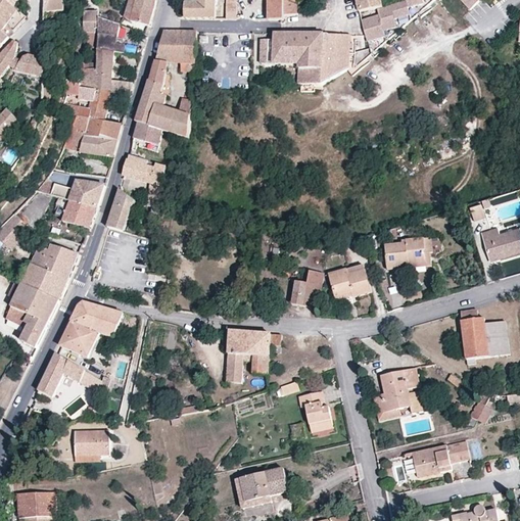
[(8,24),(15,30),(29,16),(15,6),(6,0),(0,0),(0,16),(8,24)]
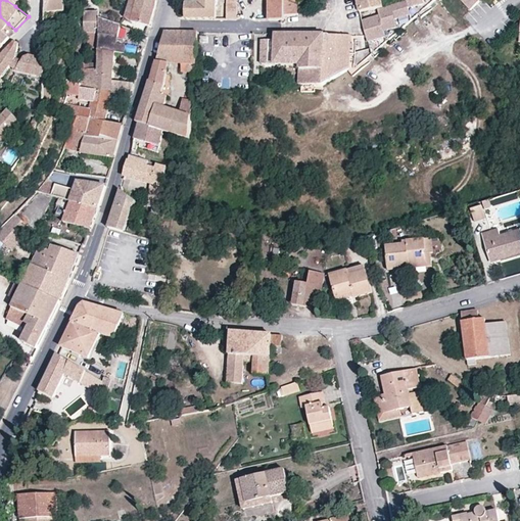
[(44,0),(44,10),(60,10),(60,0),(44,0)]
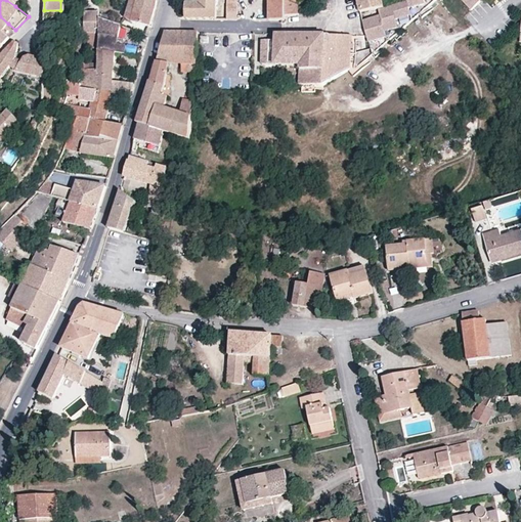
[(150,10),(154,0),(127,0),(123,15),(130,22),(146,26),(150,10)]
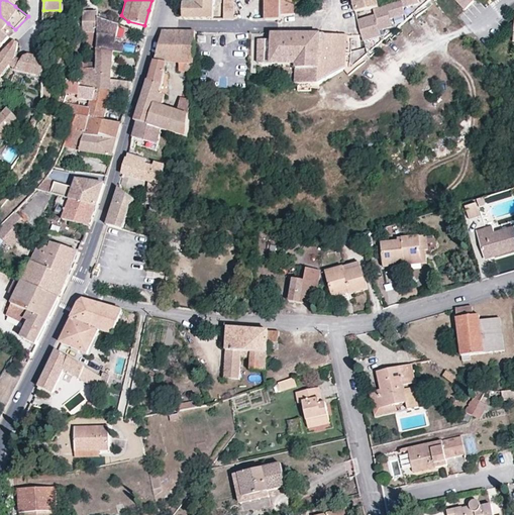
[(216,3),(218,2),(218,0),(182,0),(182,18),(211,18),(211,5),(215,5),(216,3)]
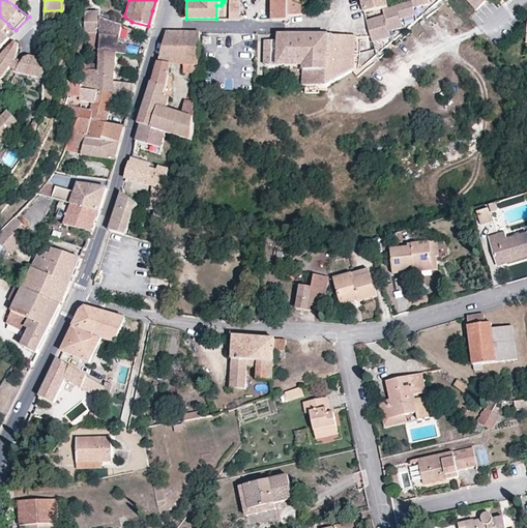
[(286,19),(286,13),(286,0),(269,0),(269,10),(261,11),(261,19),(283,19),(286,19)]
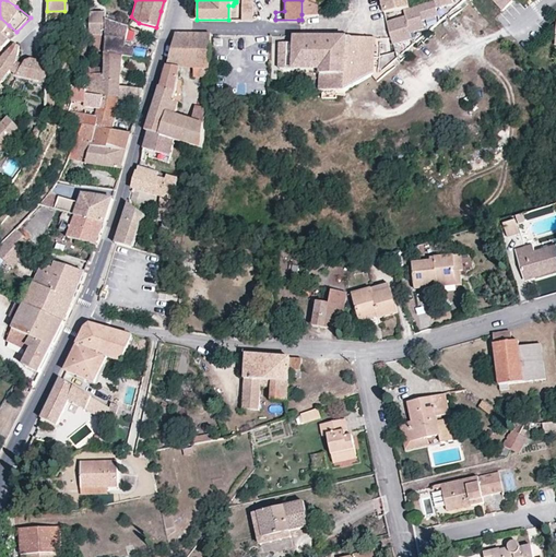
[(302,0),(302,14),(315,12),(315,0),(302,0)]
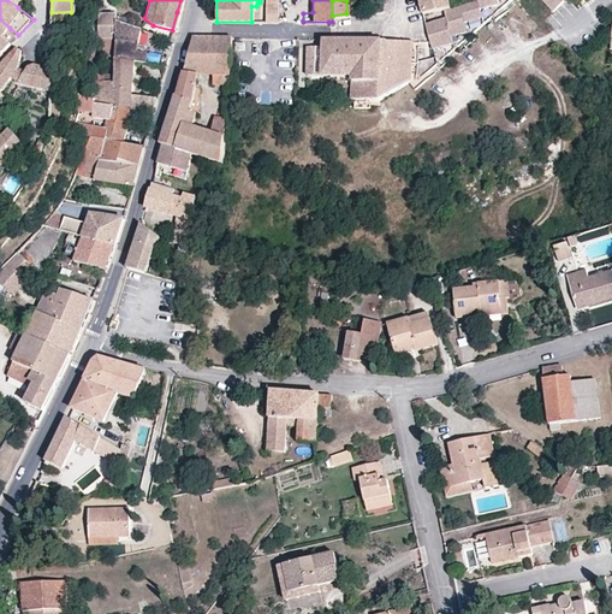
[(417,0),(421,12),(449,6),(447,0),(417,0)]
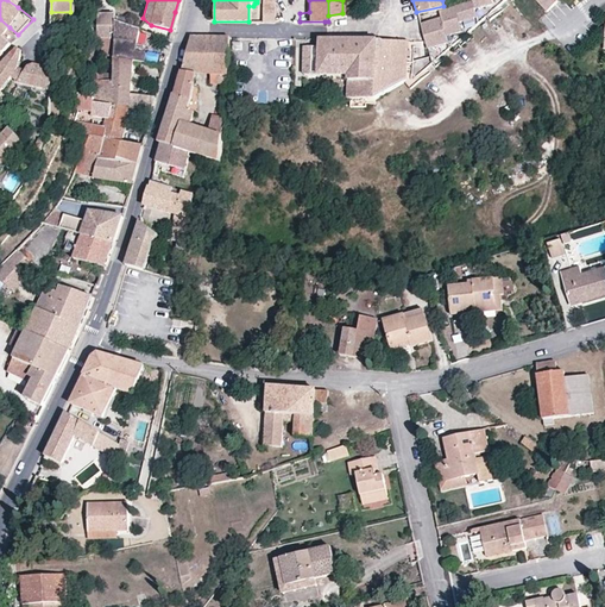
[(467,0),(467,1),(443,6),(416,12),(423,39),(426,48),(434,45),(445,43),(443,35),(454,32),(459,31),(457,22),(474,18),(472,8),(484,6),(492,5),(491,0),(467,0)]
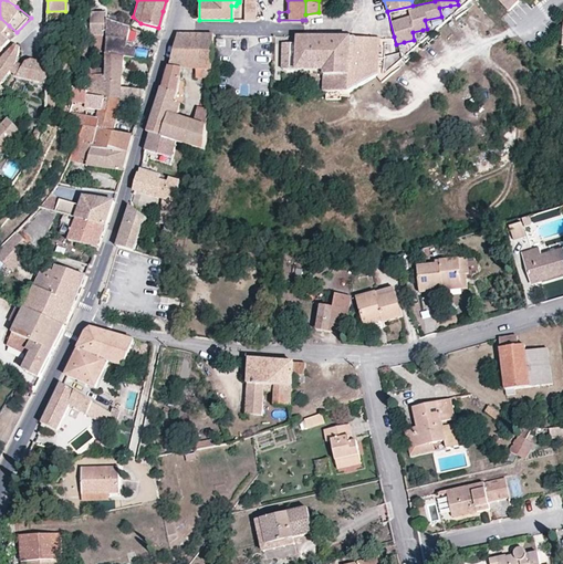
[(497,0),(506,10),(514,0),(497,0)]
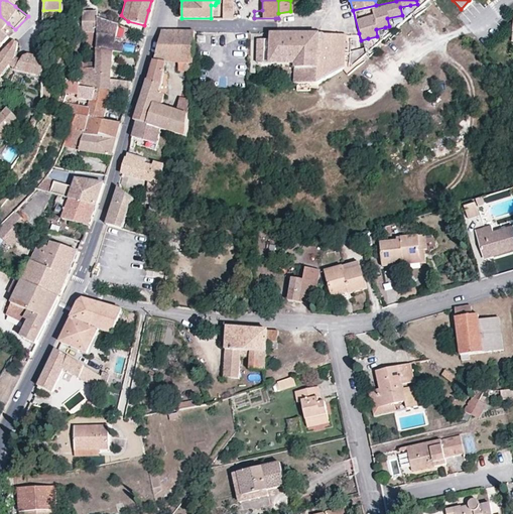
[(222,2),(222,19),(231,19),(231,3),(222,2)]
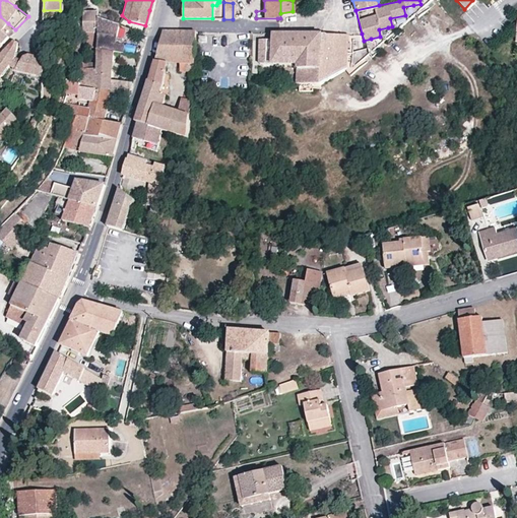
[(423,3),(411,13),(414,17),(426,7),(423,3)]
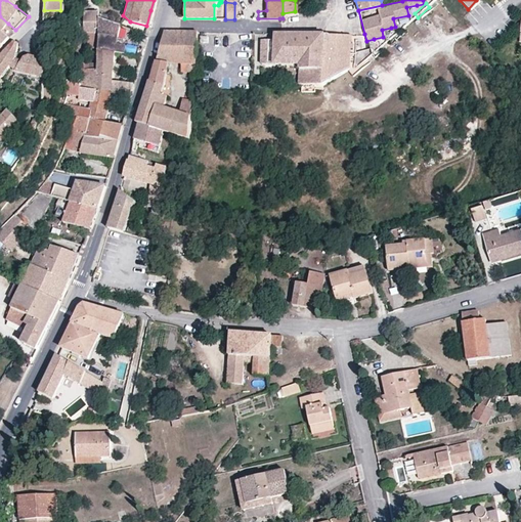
[(79,10),(79,27),(93,28),(95,14),(95,10),(79,10)]
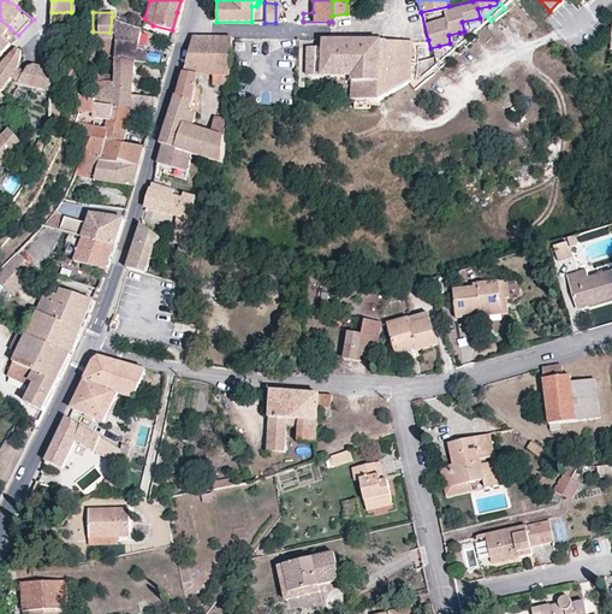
[(112,17),(110,33),(108,53),(108,54),(131,59),(144,62),(146,52),(138,51),(140,43),(134,42),(136,33),(147,37),(149,33),(122,21),(112,17)]
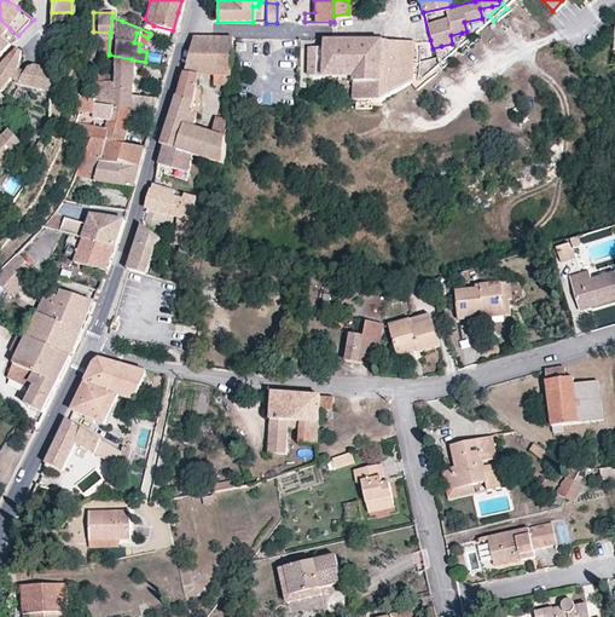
[(0,36),(3,34),(10,28),(0,19),(0,36)]
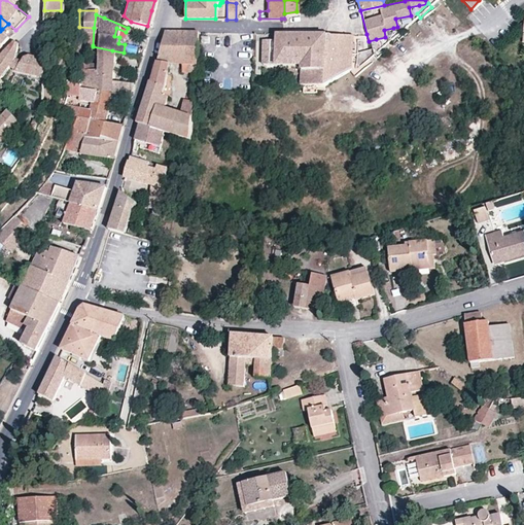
[(10,35),(15,30),(8,24),(2,29),(10,35)]
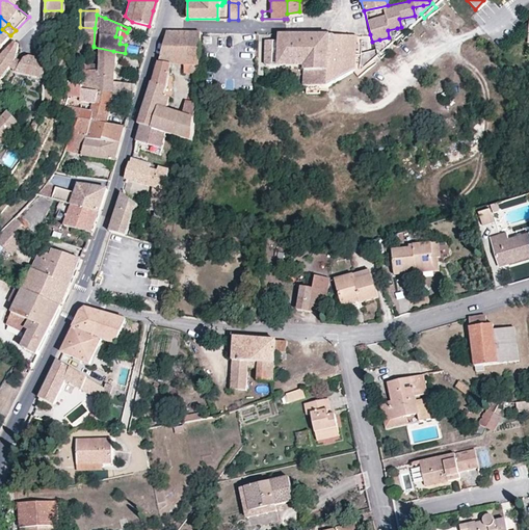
[(95,28),(80,27),(79,45),(94,46),(95,28)]
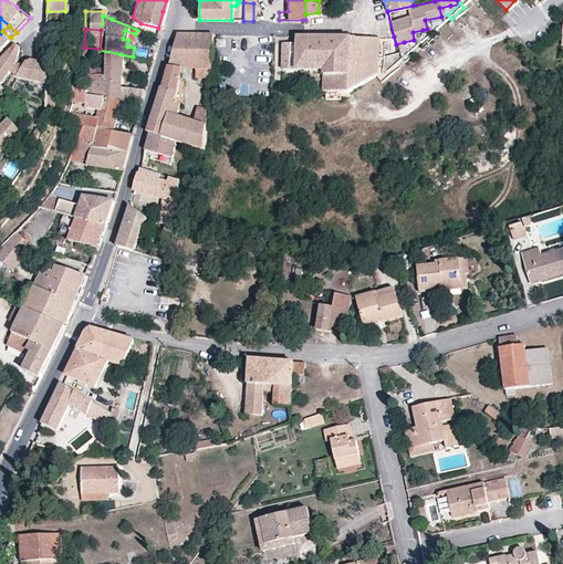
[(431,29),(421,38),(425,41),(435,32),(431,29)]
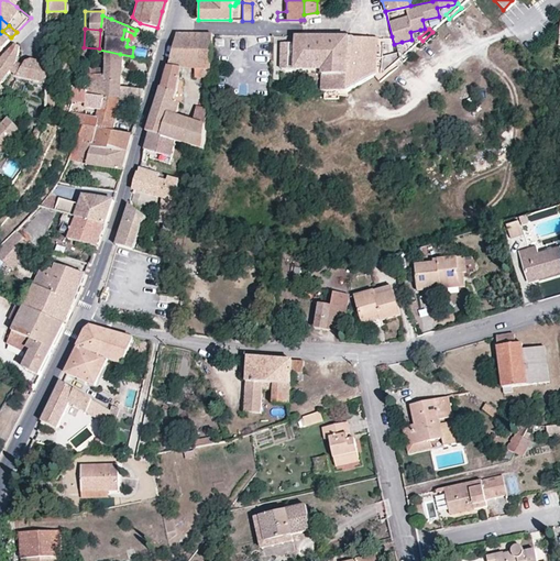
[(11,37),(2,31),(0,33),(0,43),(1,44),(2,46),(11,37)]
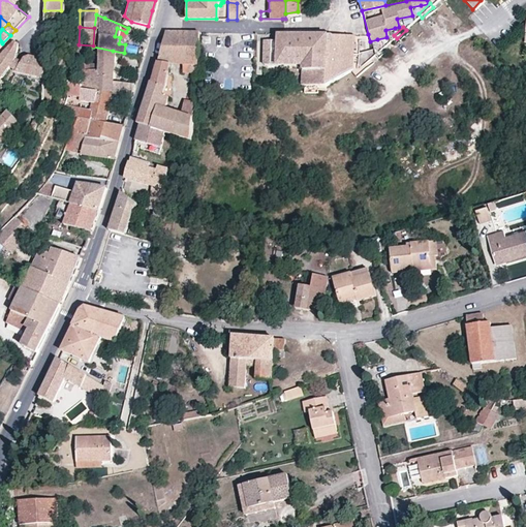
[(159,49),(156,61),(169,61),(182,62),(196,62),(197,43),(197,31),(163,30),(159,49)]
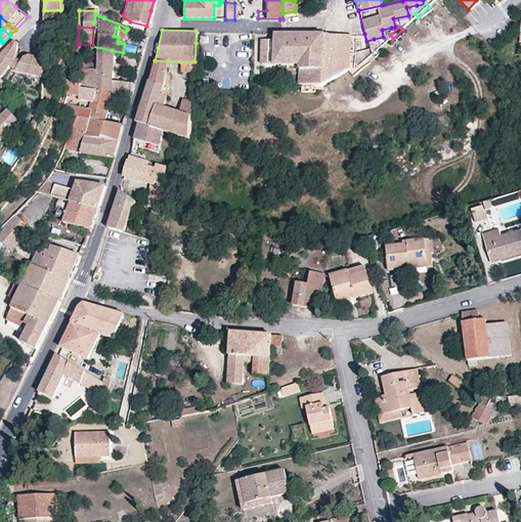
[(349,34),(279,33),(274,33),(274,39),(260,39),(260,62),(261,62),(297,63),(297,84),(320,84),(344,69),(349,64),(349,56),(352,56),(352,53),(352,48),(357,49),(357,36),(349,36),(349,34)]
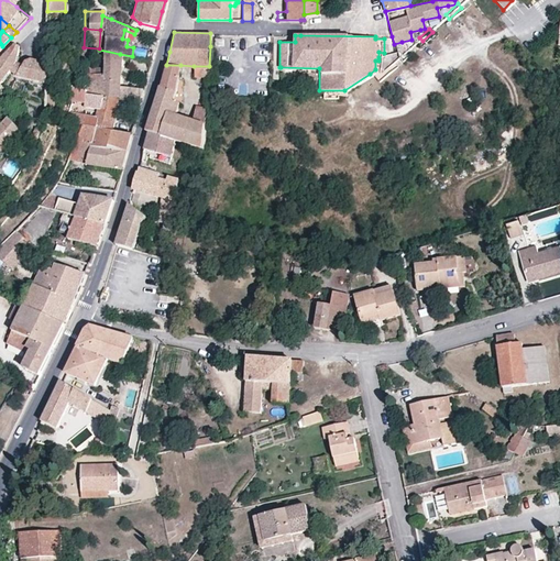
[(10,68),(15,59),(18,57),(19,54),(18,53),(20,43),(15,42),(1,58),(0,57),(0,76),(2,78),(10,68)]
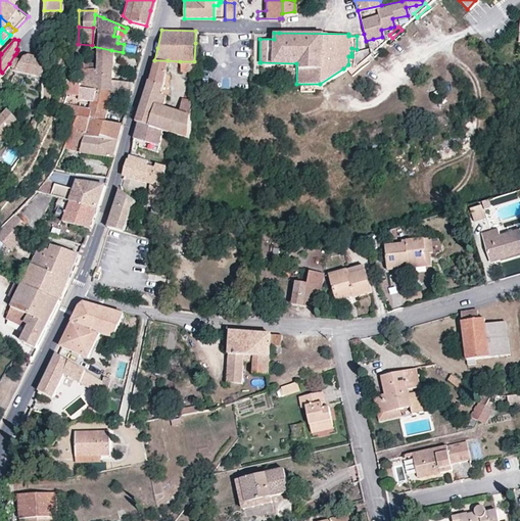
[(377,45),(367,53),(371,57),(380,48),(377,45)]
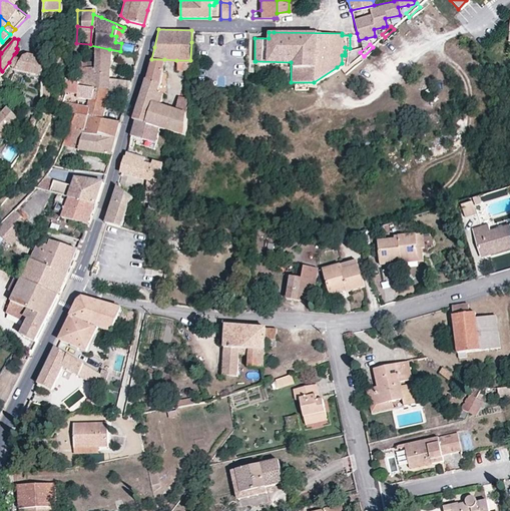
[(75,84),(106,89),(113,90),(126,92),(128,81),(107,77),(109,49),(90,45),(89,63),(84,63),(85,56),(81,56),(81,54),(76,53),(75,79),(75,84)]
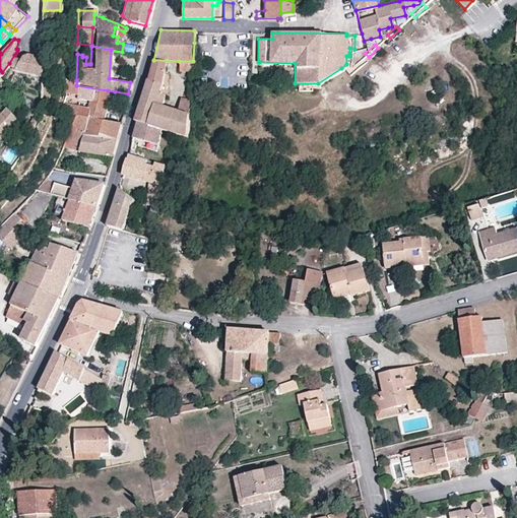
[(21,58),(16,67),(15,68),(43,74),(43,71),(43,58),(36,55),(29,53),(21,56),(21,58)]
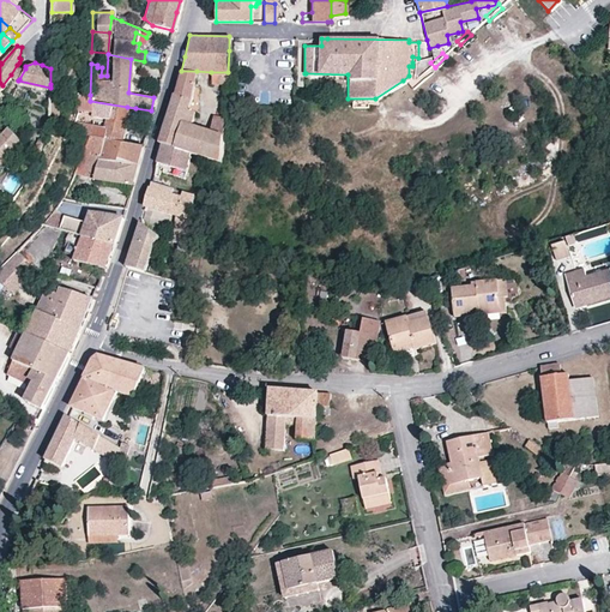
[(14,77),(19,79),(25,69),(20,67),(17,65),(11,75),(14,77)]
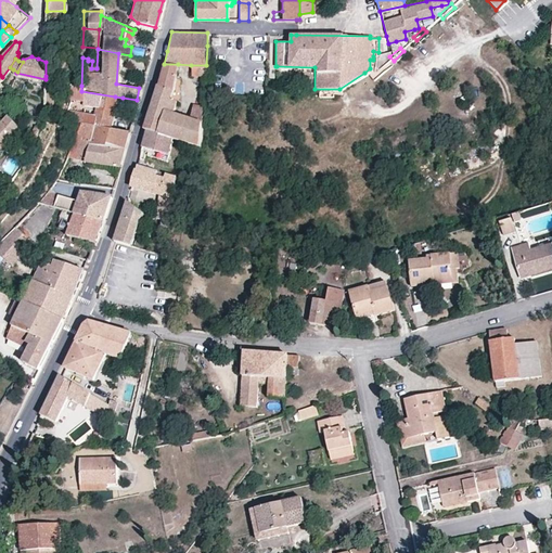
[(370,68),(364,73),(370,80),(388,64),(385,61),(382,59),(370,68)]
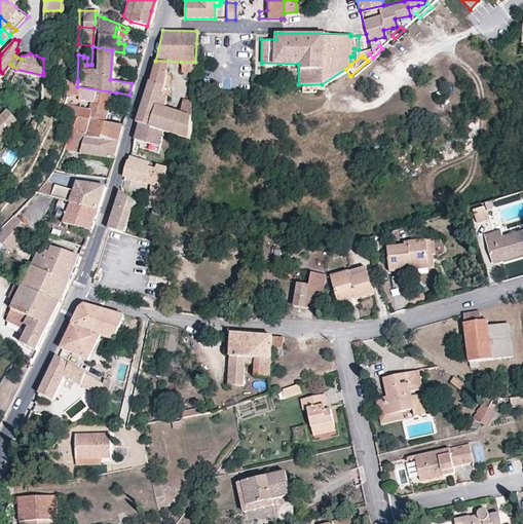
[(169,61),(155,61),(149,80),(148,80),(135,122),(138,123),(163,131),(174,134),(188,137),(192,101),(181,98),(178,110),(164,106),(169,95),(161,92),(164,82),(169,61)]
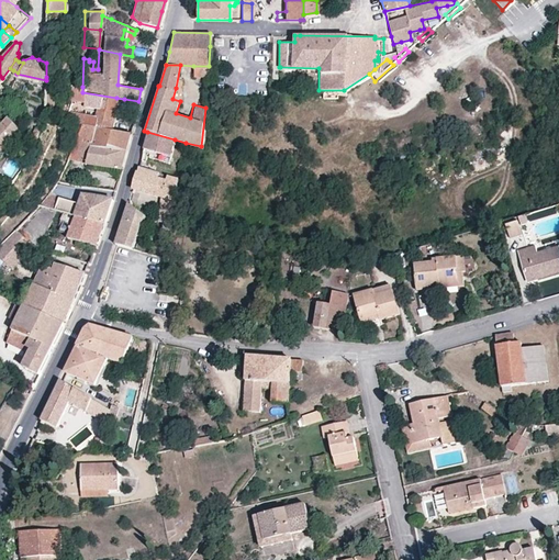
[(209,66),(193,66),(193,74),(203,74),(203,78),(208,78),(209,66)]
